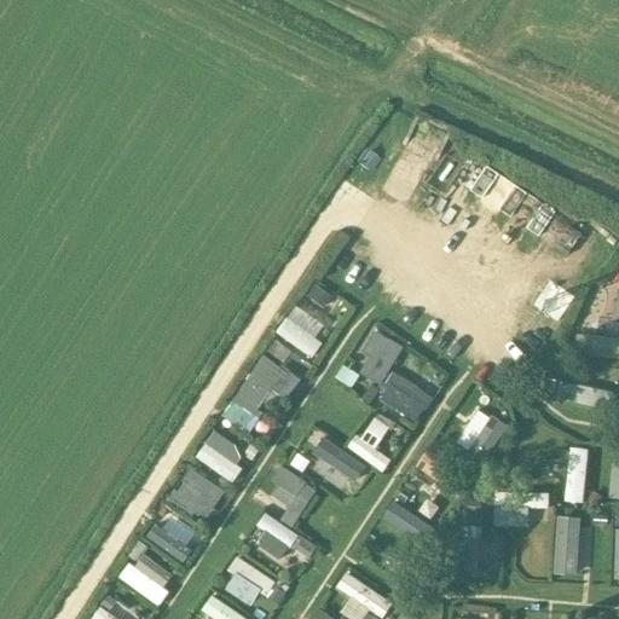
[(376,138),(350,174),(365,186),(392,149),(376,138)]
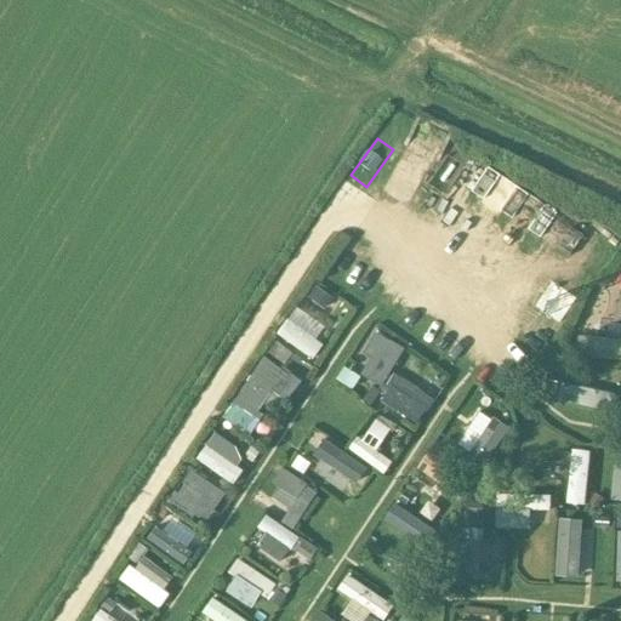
[(547,232),(558,203),(482,172),(474,192),(497,200),(494,211),(547,232)]
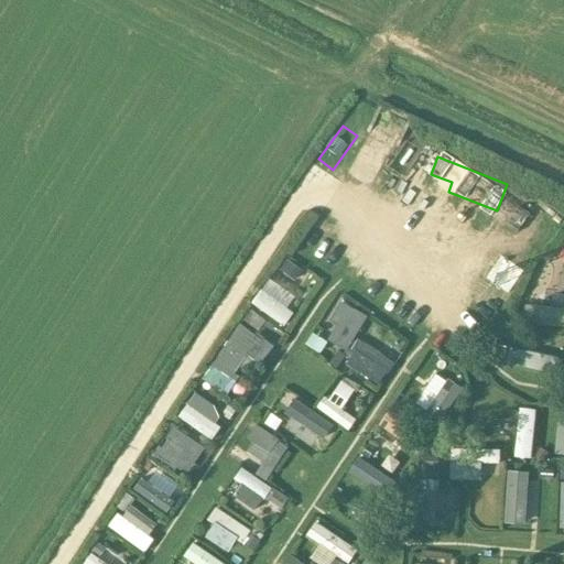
[(293,279),(302,269),(290,258),(281,268),(293,279)]
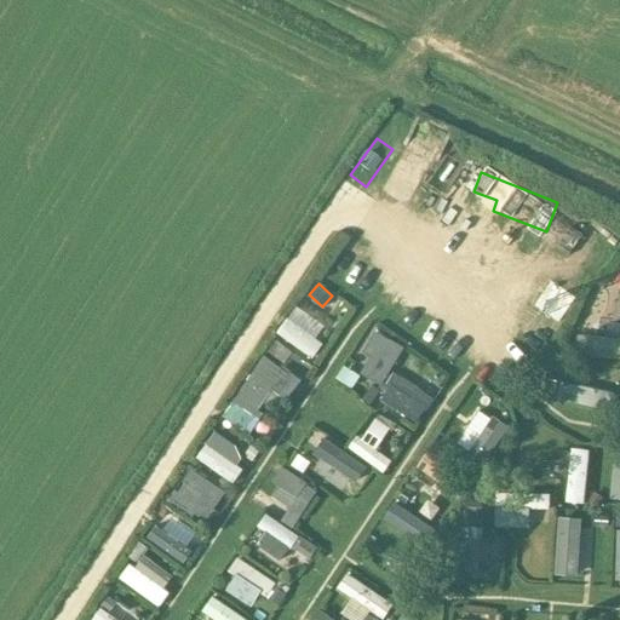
[(327,345),(288,320),(277,337),(316,362),(327,345)]
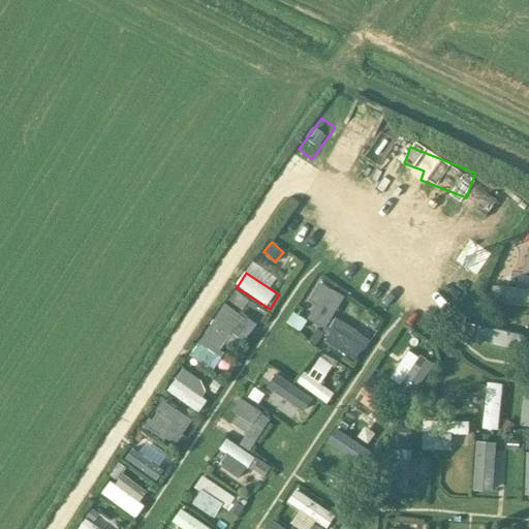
[(528,288),(493,287),(492,305),(528,307),(528,288)]
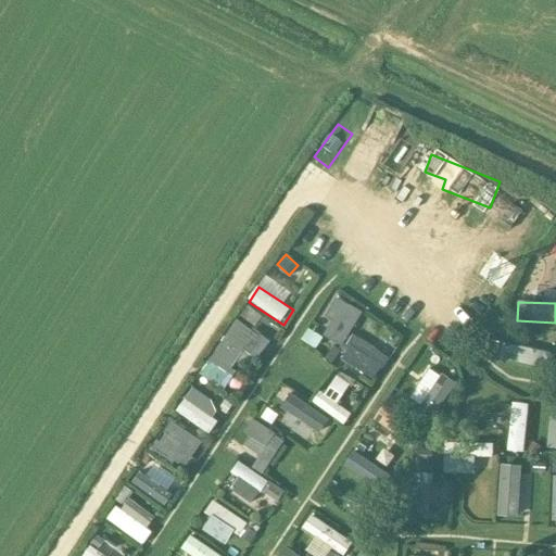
[(346,303),(327,337),(340,345),(359,311),(346,303)]
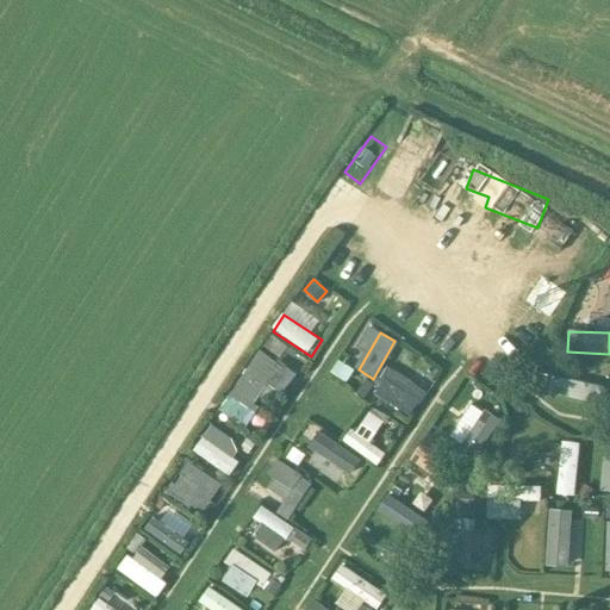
[(297,379),(259,354),(248,371),(286,396),(297,379)]
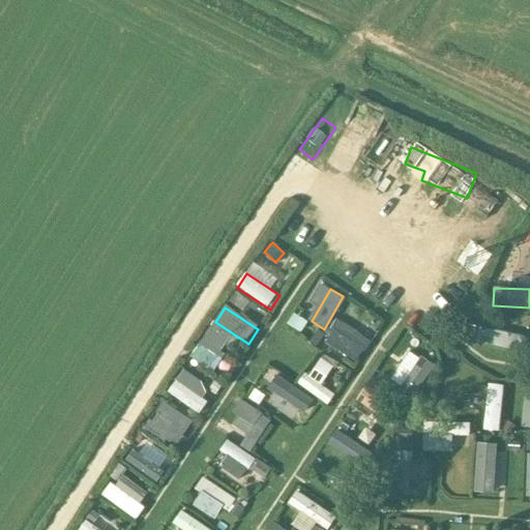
[(294,312),(288,322),(300,330),(307,319),(294,312)]
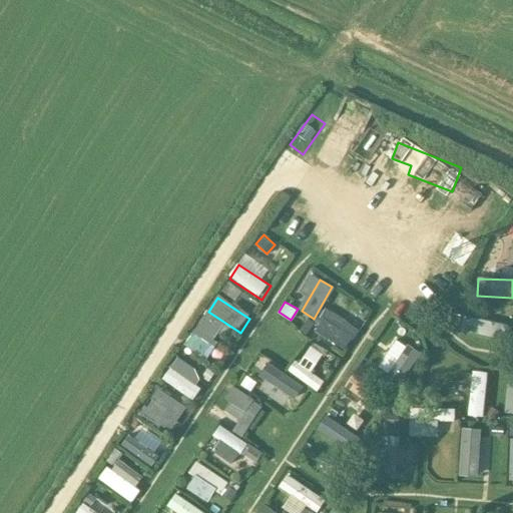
[(294,319),(311,329),(316,320),(299,310),(294,319)]
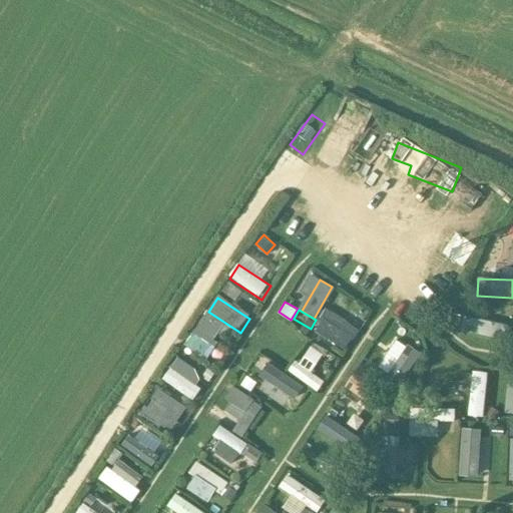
[(463,331),(502,339),(505,325),(466,317),(463,331)]
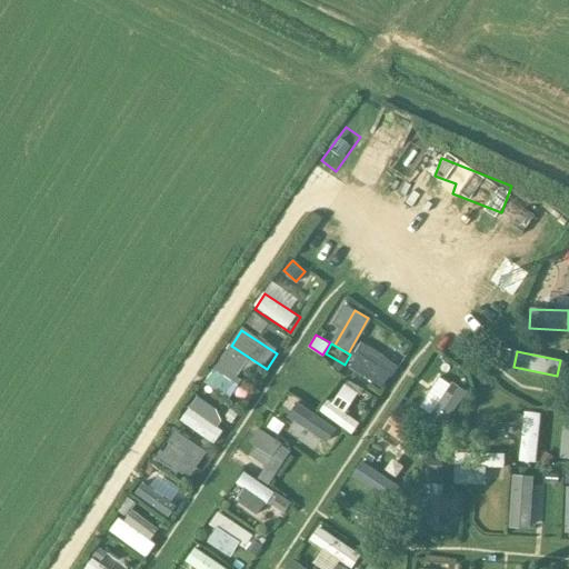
[(228,352),(209,381),(225,391),(243,361),(228,352)]
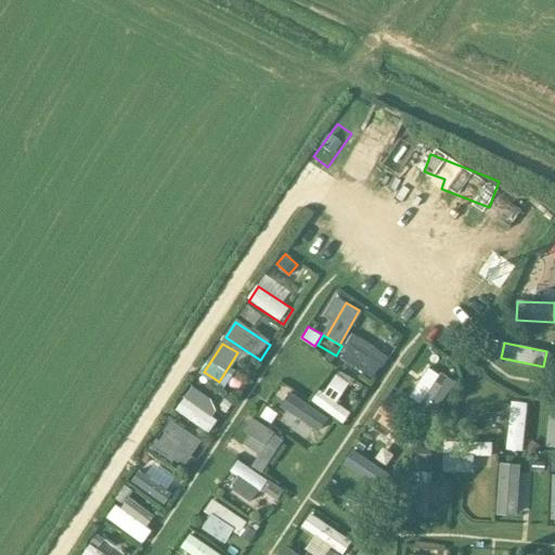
[(383,365),(351,345),(343,358),(373,378),(383,365)]
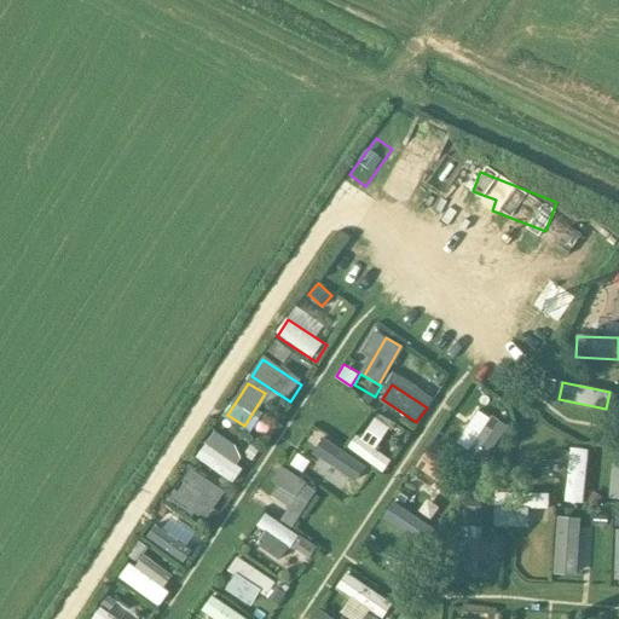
[(497,417),(469,456),(484,467),(510,427),(497,417)]
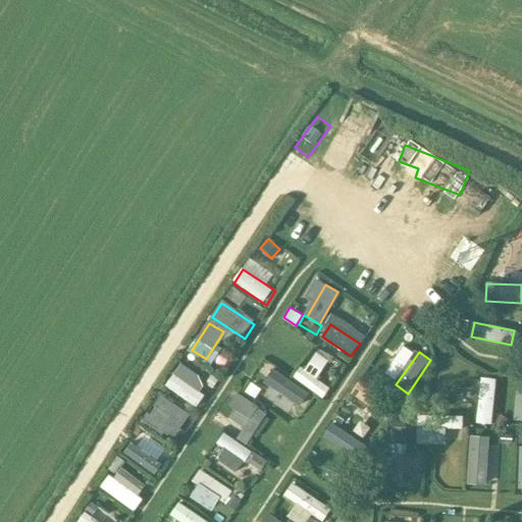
[(301,368),(294,378),(323,399),(330,388),(301,368)]
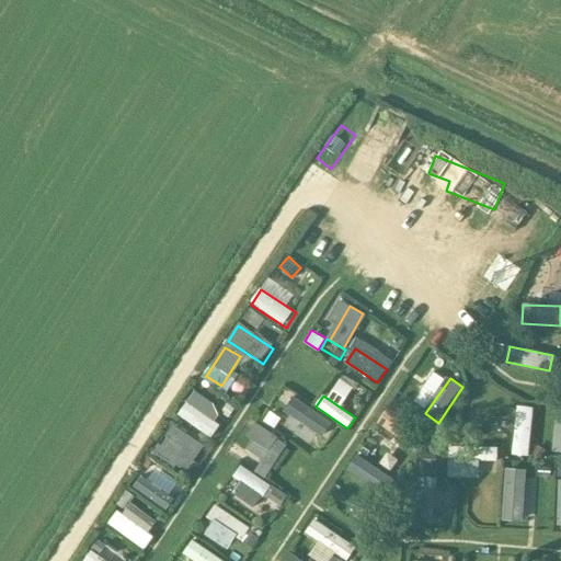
[(330,420),(295,397),(285,412),(320,435),(330,420)]
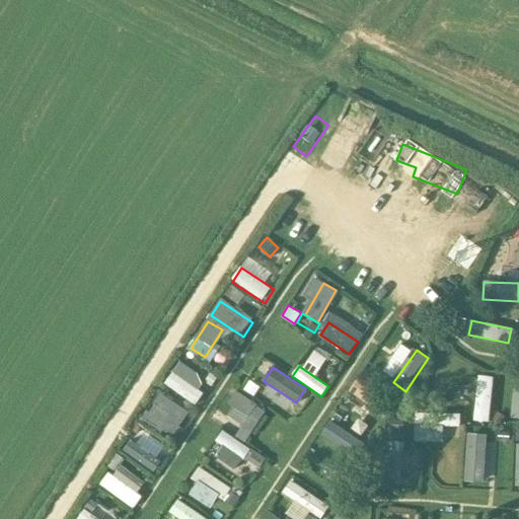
[(205,392),(171,371),(162,385),(196,406),(205,392)]
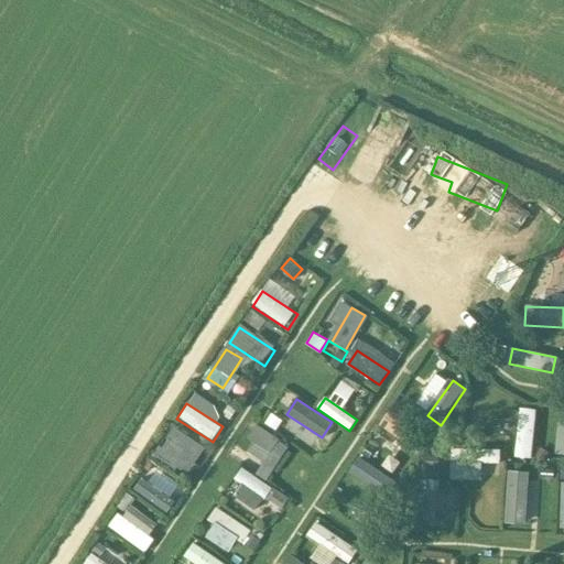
[(426,436),(390,412),(381,425),(418,449),(426,436)]
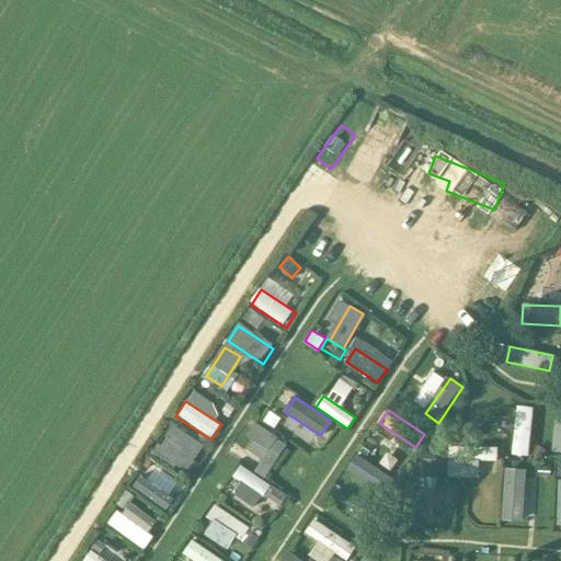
[(517,410),(514,453),(529,455),(534,412),(517,410)]
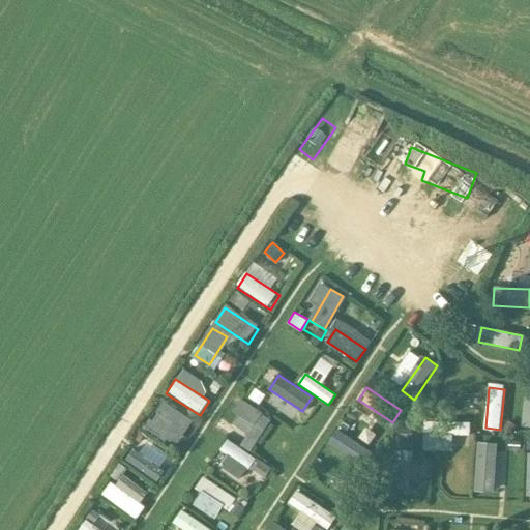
[(241,401),(234,411),(264,432),(271,421),(241,401)]
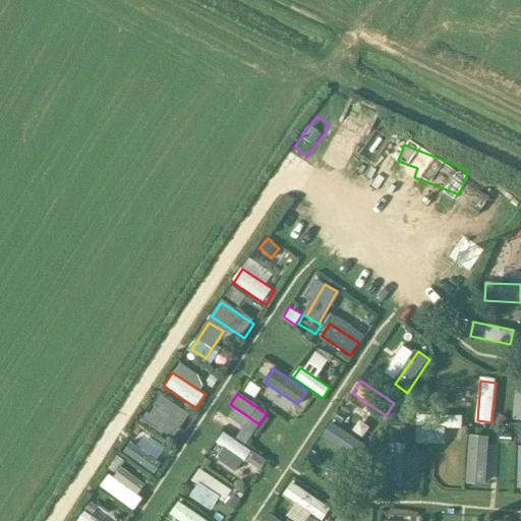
[(161,395),(143,421),(158,430),(175,404),(161,395)]
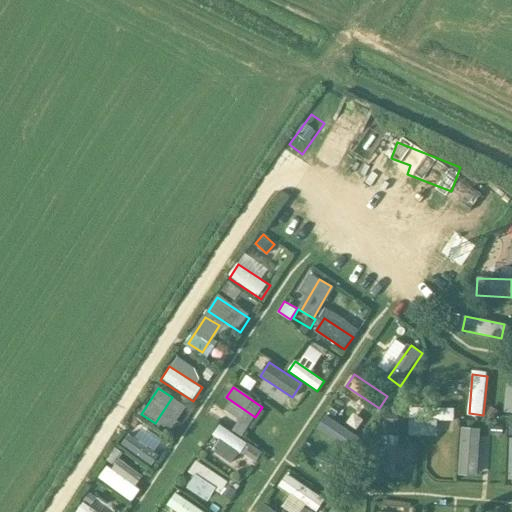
[(412,422),(451,423),(452,409),(412,407),(412,422)]
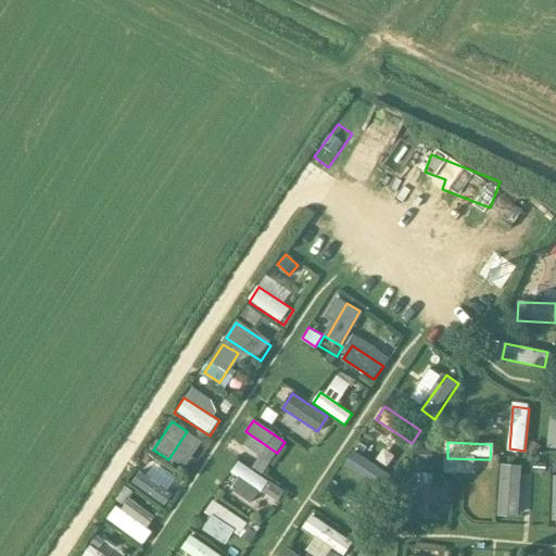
[(390,476),(355,453),(346,465),(381,489),(390,476)]
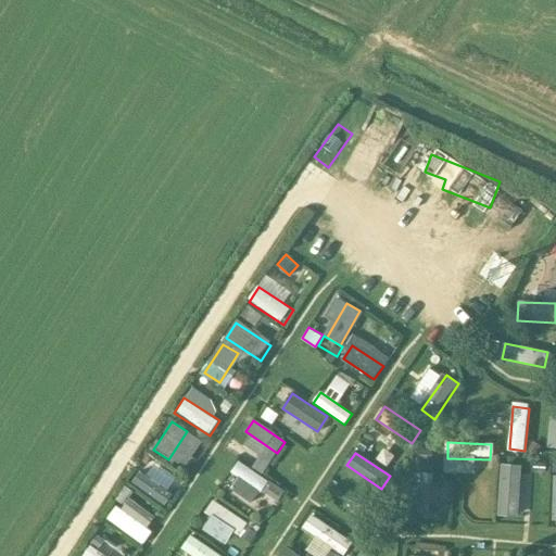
[(239,463),(231,472),(263,495),(270,484),(239,463)]
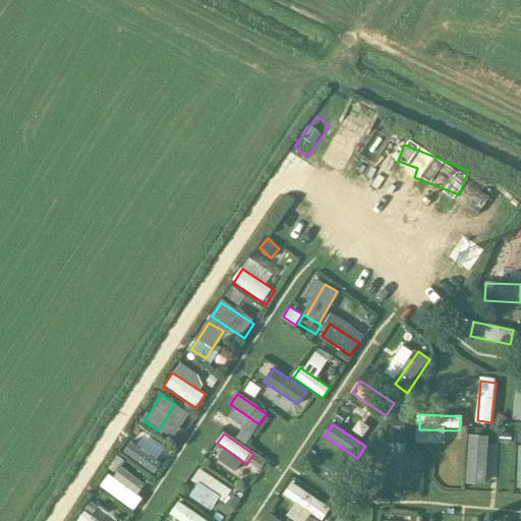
[(164,462),(131,441),(122,454),(155,475),(164,462)]
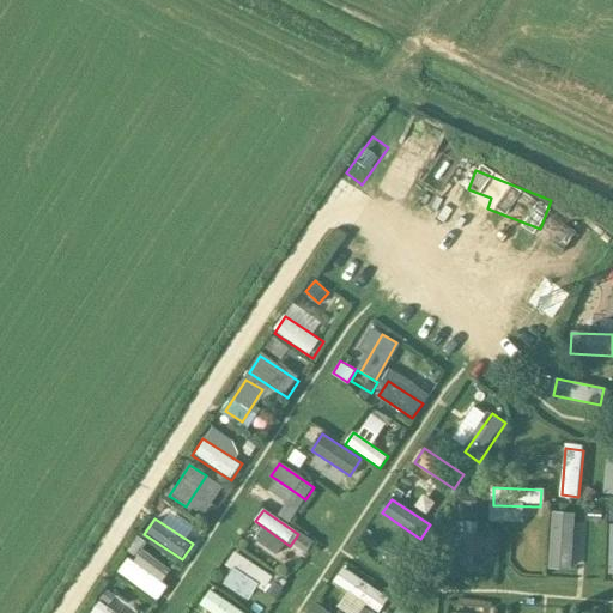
[(558,519),(554,565),(571,566),(575,520),(558,519)]
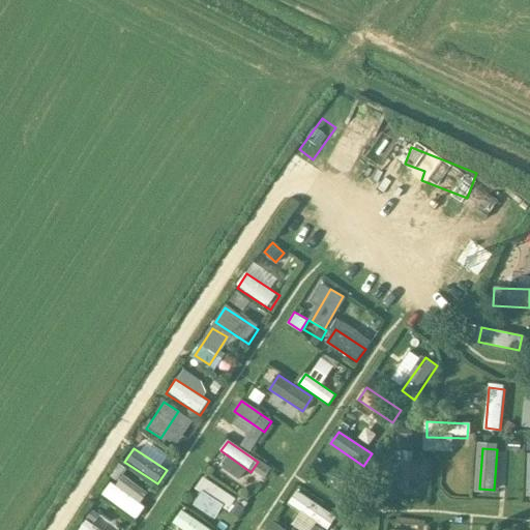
[(378,495),(400,460),(386,452),(365,487),(378,495)]
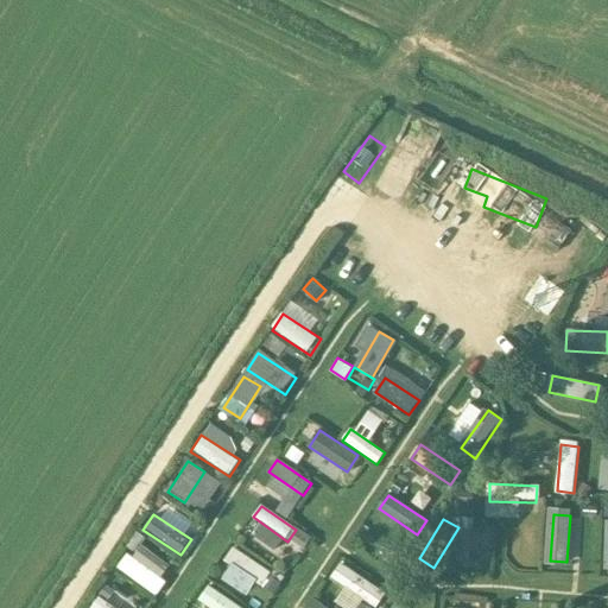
[(234,549),(226,561),(261,584),(268,572),(234,549)]
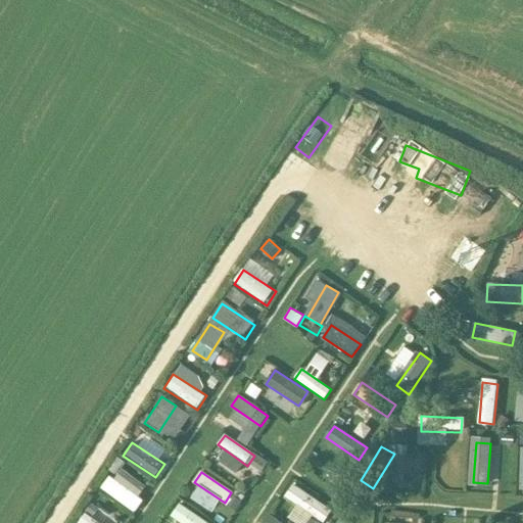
[(142,498),(109,477),(100,491),(133,512),(142,498)]
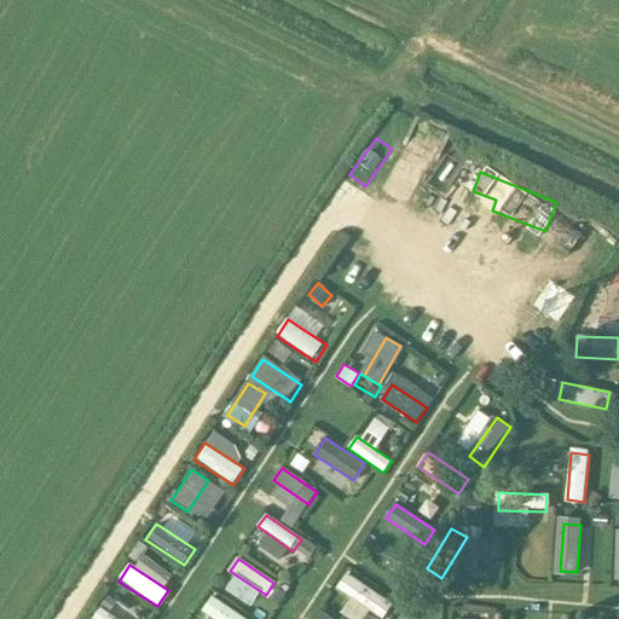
[(391,601),(351,574),(341,589),(381,615),(391,601)]
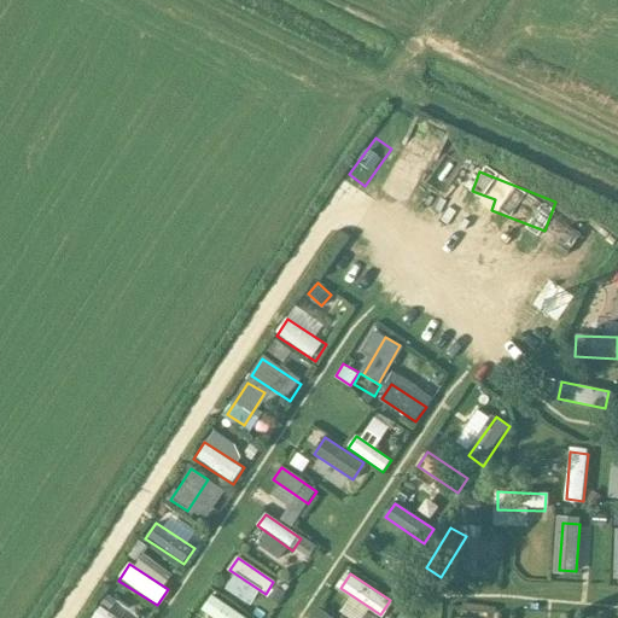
[(240,617),(211,598),(203,610),(215,617),(240,617)]
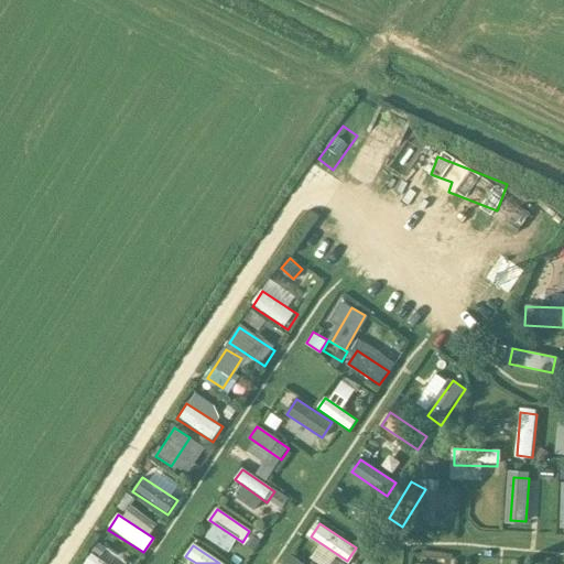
[(110,563),(91,552),(83,563),(110,563)]
